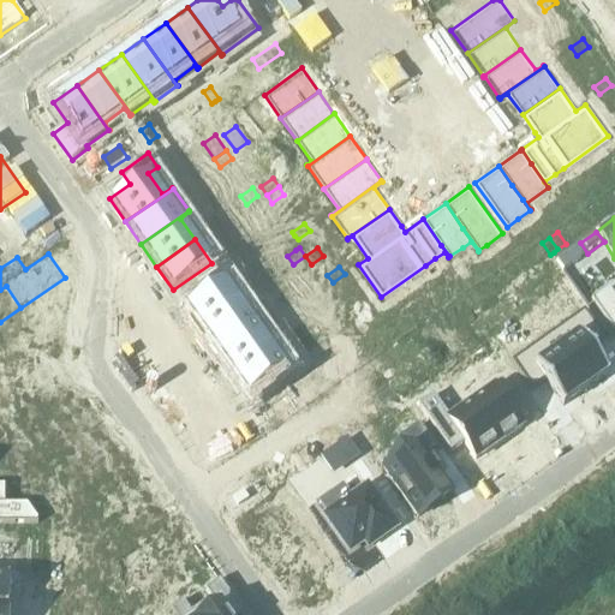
[(503,269),(496,275),(505,287),(507,285),(513,281),(503,269)]
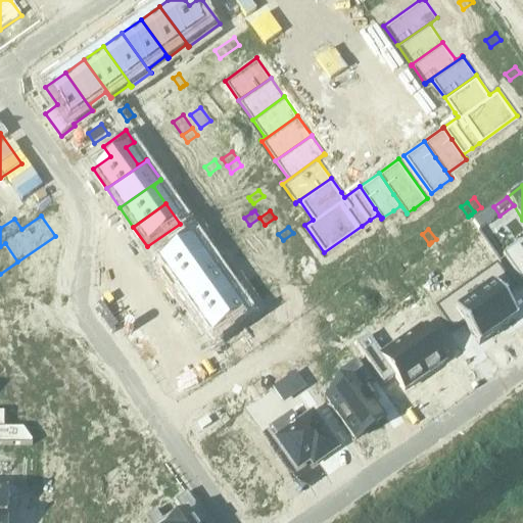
[(297,240),(293,233),(283,240),(287,247),(297,240)]
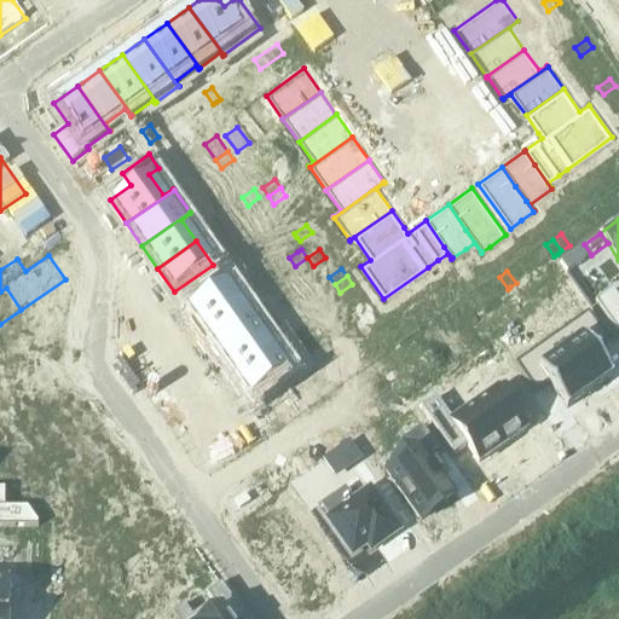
[(229,277),(186,307),(203,331),(246,301),(229,277)]
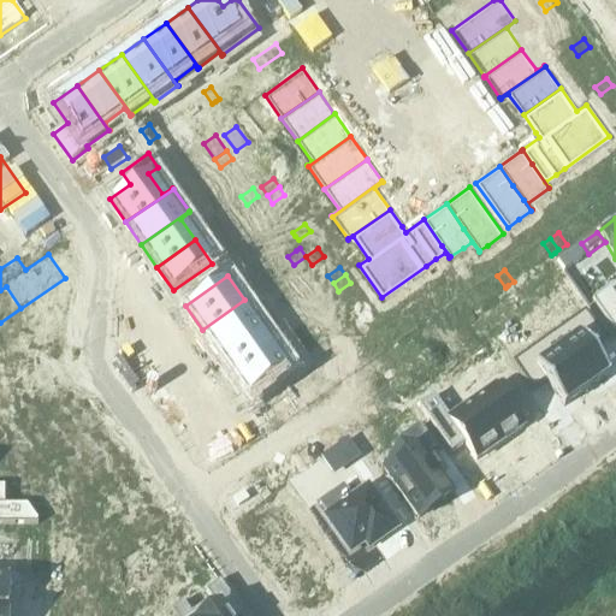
[(497,276),(489,280),(497,292),(505,288),(497,276)]
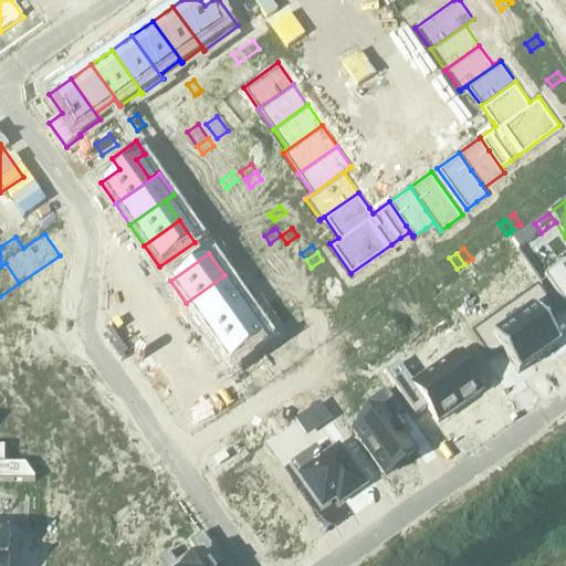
[(0,307),(19,334),(51,312),(43,300),(58,290),(42,269),(60,257),(60,255),(0,296),(0,307)]
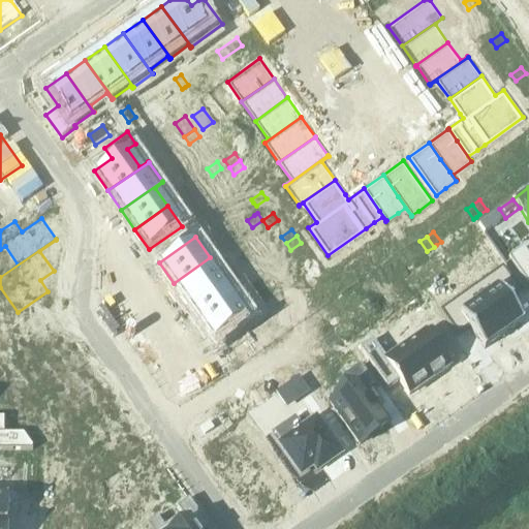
[(528,256),(522,248),(508,257),(528,287),(528,256)]
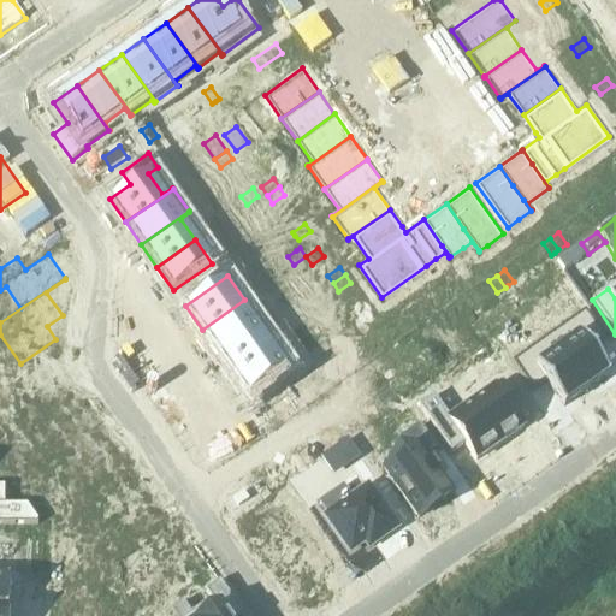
[(244,300),(202,330),(218,351),(255,325),(240,303),(244,301),(244,300)]
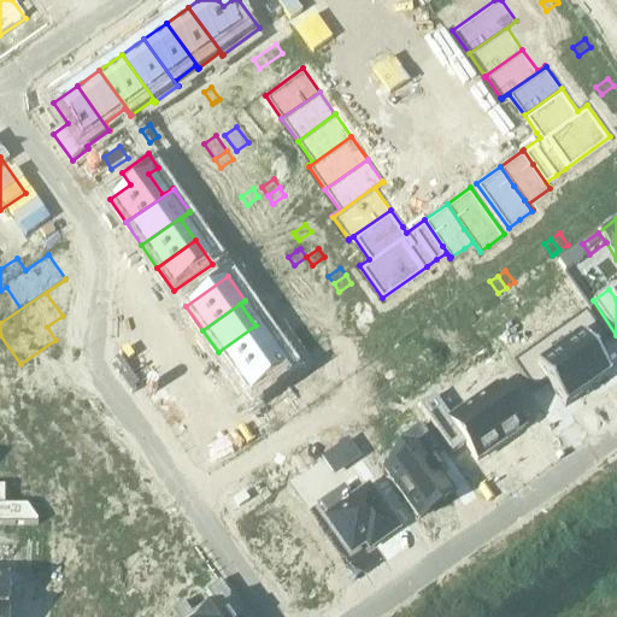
[(475,319),(486,335),(501,324),(491,309),(475,319)]
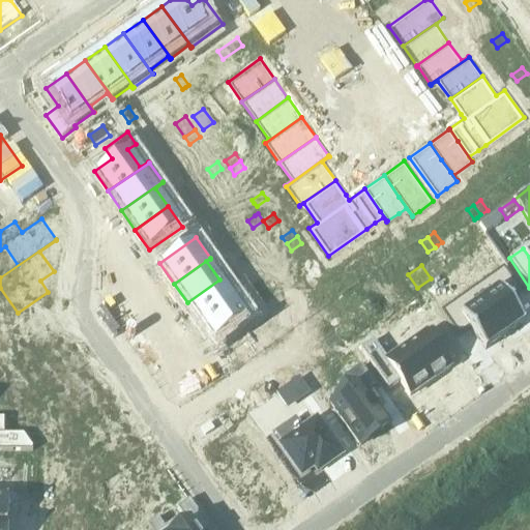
[(503,268),(471,290),(504,336),(524,322),(508,300),(521,292),(503,268)]
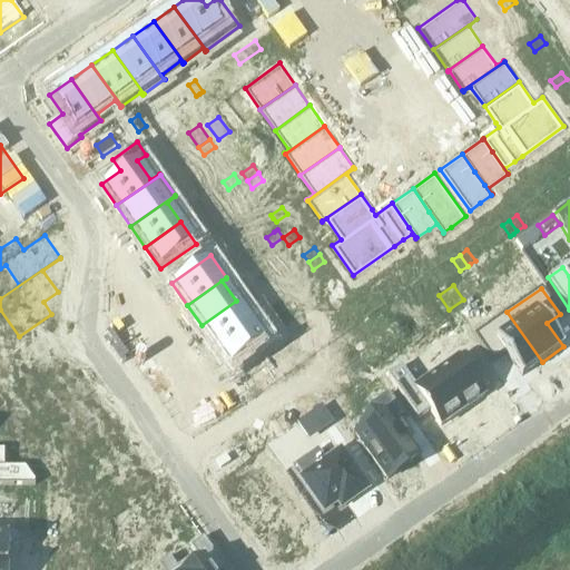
[(236,301),(202,325),(216,346),(259,315),(258,314),(249,321),(236,301)]
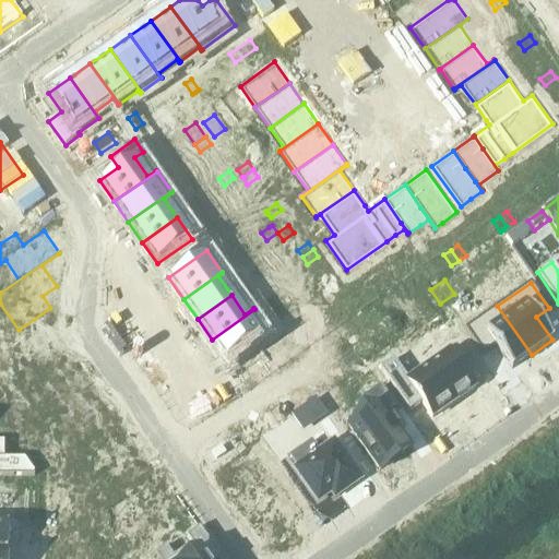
[(497,306),(464,329),(483,355),(496,346),(511,369),(532,355),(497,306)]
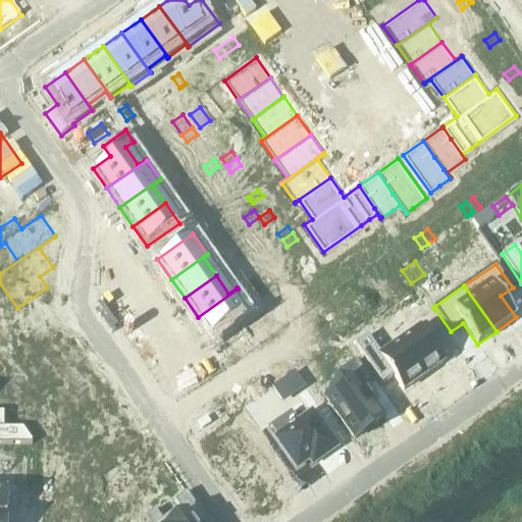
[(238,289),(198,317),(211,336),(252,309),(238,289)]
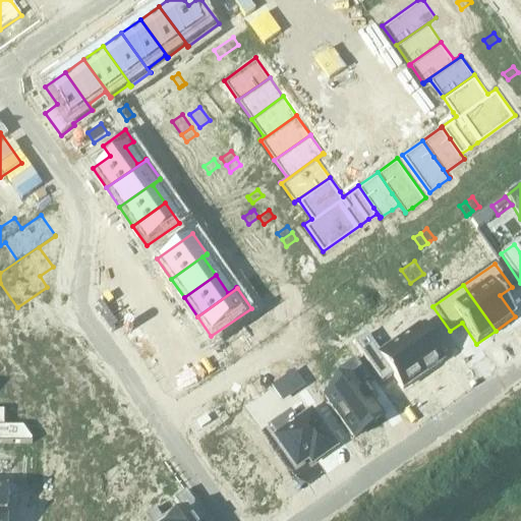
[(424,323),(398,341),(422,374),(442,360),(437,353),(443,349),(424,323)]
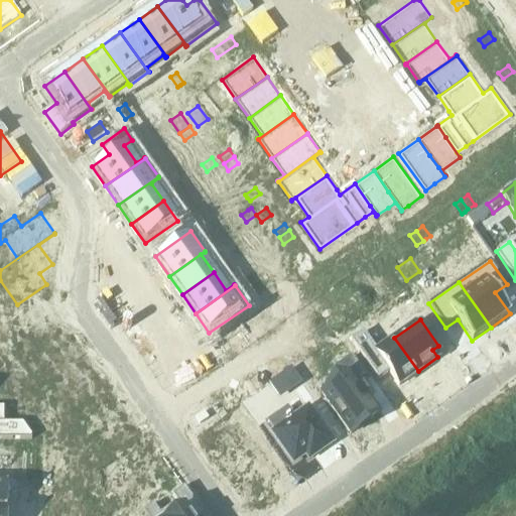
[(363,332),(350,340),(378,379),(388,372),(398,385),(418,371),(394,338),(376,351),(363,332)]
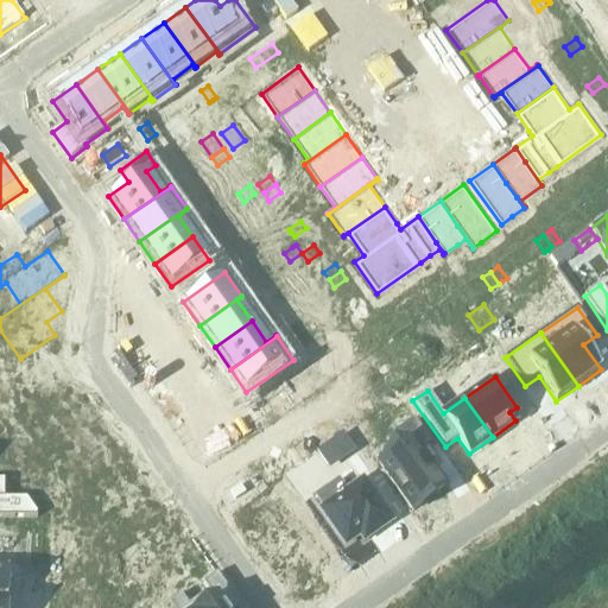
[(378,463),(412,511),(447,487),(420,450),(430,443),(413,420),(396,432),(404,444),(378,463)]
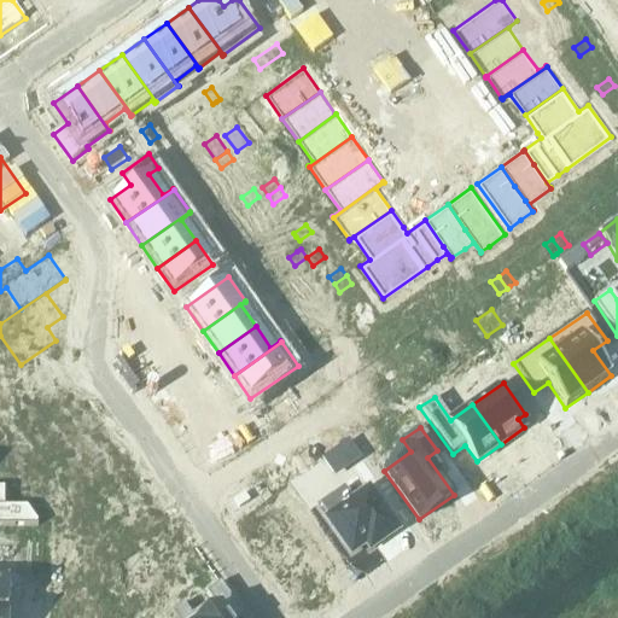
[(347,465),(338,453),(326,461),(334,473),(347,465)]
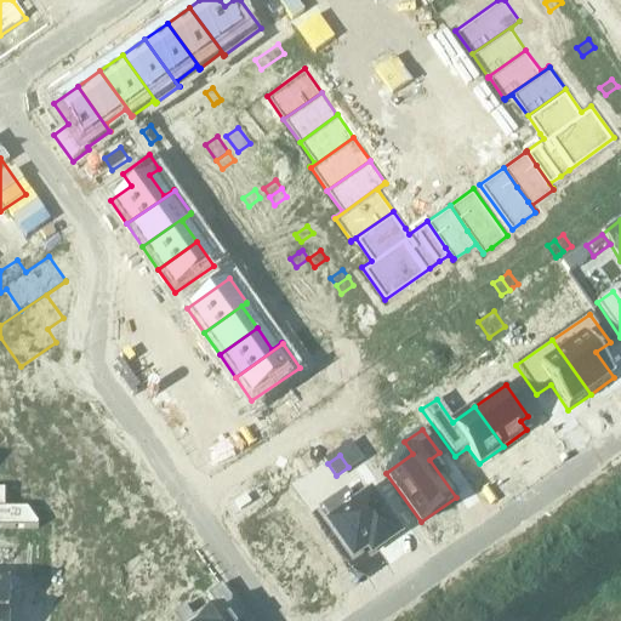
[(291,484),(280,493),(288,505),(300,496),(291,484)]
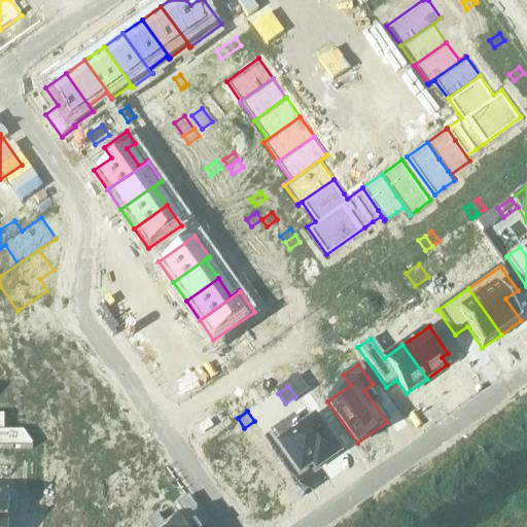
[(92,413),(57,436),(66,450),(71,447),(84,465),(128,434),(113,415),(100,424),(92,413)]
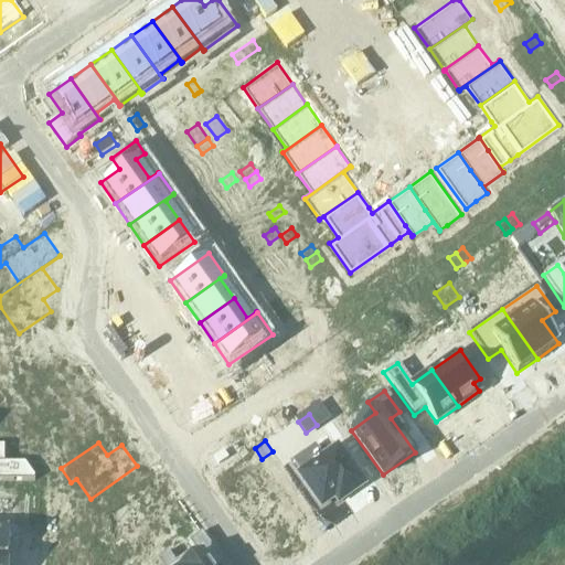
[(315,446),(292,461),(300,472),(298,473),(321,505),(334,497),(338,501),(340,500),(341,501),(342,500),(341,499),(348,494),(349,496),(350,494),(349,493),(360,486),(361,487),(362,486),(361,484),(362,484),(336,447),(322,457),(315,446)]
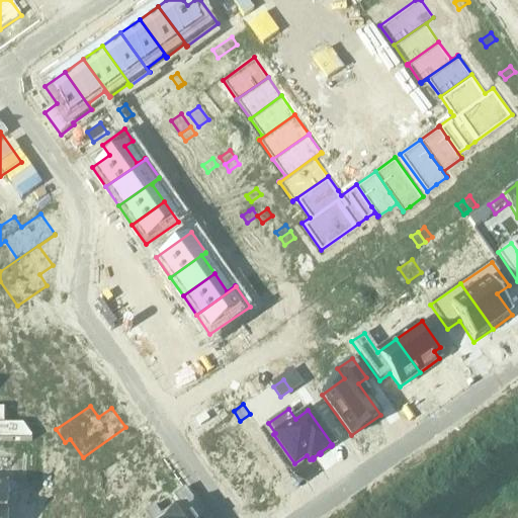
[(208,420),(203,413),(194,419),(199,426),(208,420)]
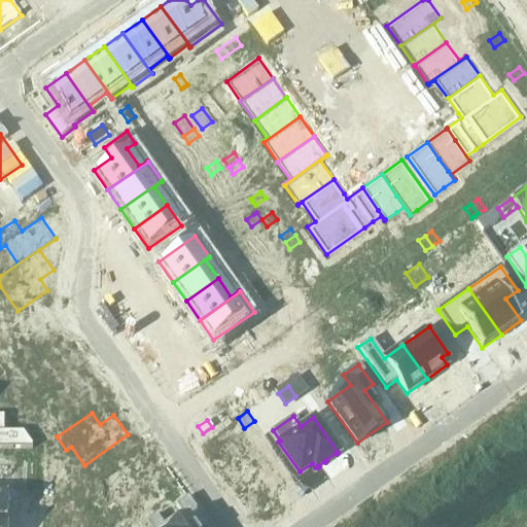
[(241,456),(221,469),(222,470),(223,469),(232,482),(231,483),(242,499),(243,498),(251,510),(250,511),(251,512),(283,490),(282,489),(281,489),(271,476),(273,473),(271,469),(280,463),(257,430),(235,447),(241,456)]
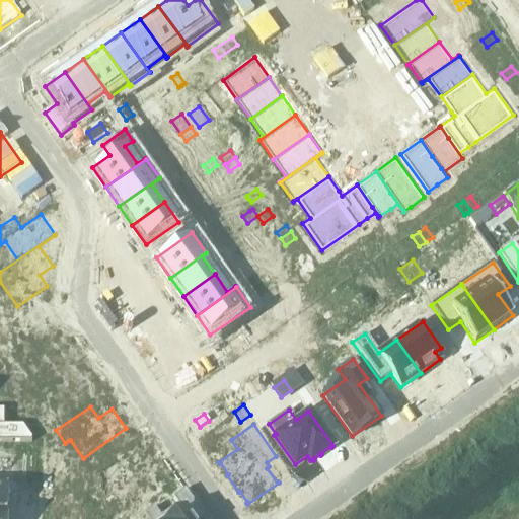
[(0,441),(30,441),(30,439),(22,426),(3,426),(0,425),(0,441)]
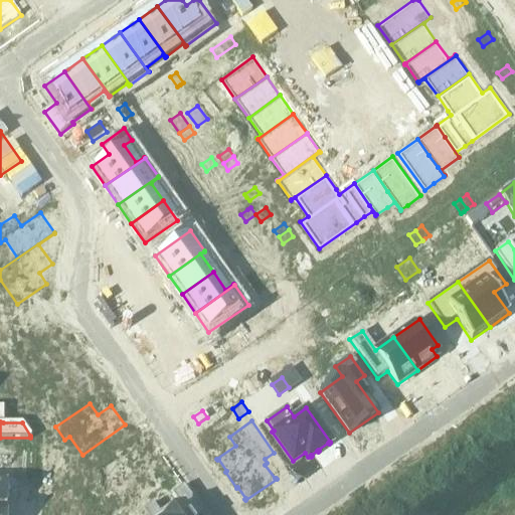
[(125,424),(82,455),(104,485),(133,465),(126,454),(139,445),(125,424)]
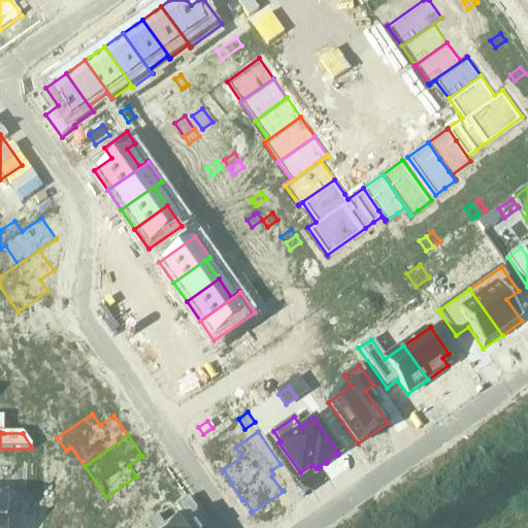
[(156,516),(155,517),(163,527),(202,527),(205,526),(206,525),(188,498),(187,499),(175,506),(180,514),(163,526),(156,516)]
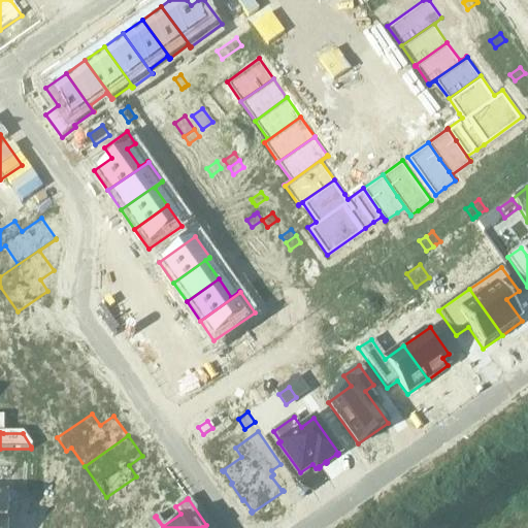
[(149,527),(163,527),(155,517),(145,523),(149,527)]
